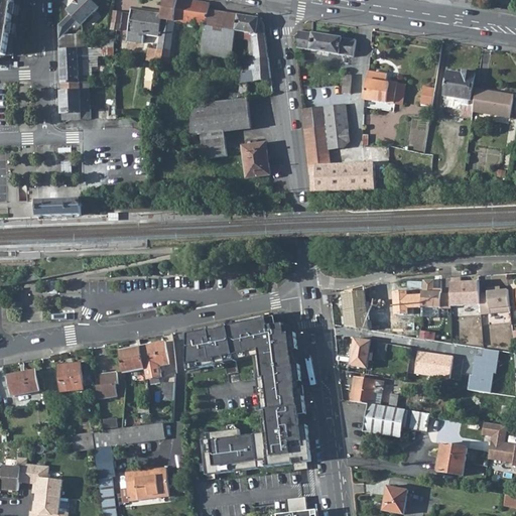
[(24,0),(0,0),(0,53),(2,53),(16,53),(24,0)]
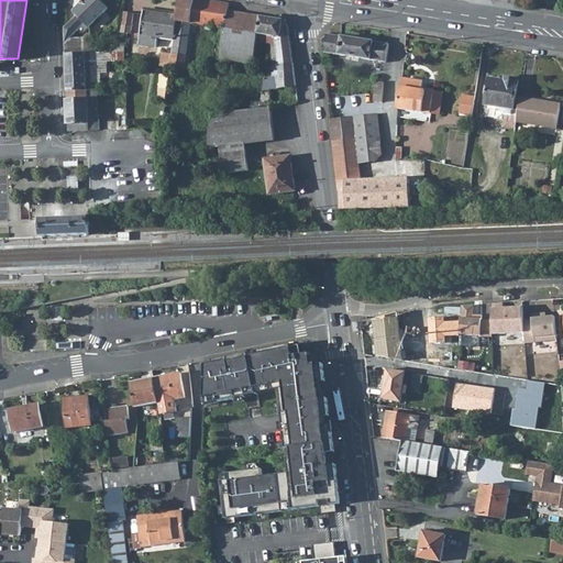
[(66,28),(65,28),(65,44),(72,39),(83,28),(86,32),(107,12),(109,10),(99,0),(86,0),(75,11),(78,15),(66,28)]
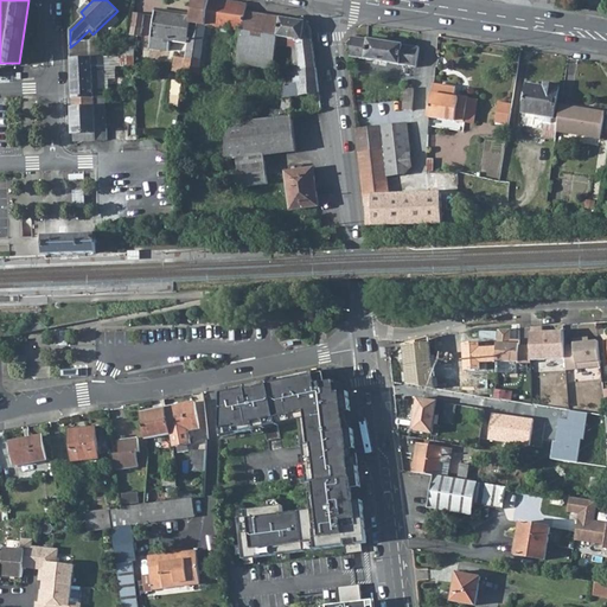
[(186,58),(184,72),(199,75),(205,37),(212,38),(213,27),(241,32),(243,32),(247,13),(248,5),(216,0),(195,0),(192,18),(189,44),(186,58)]
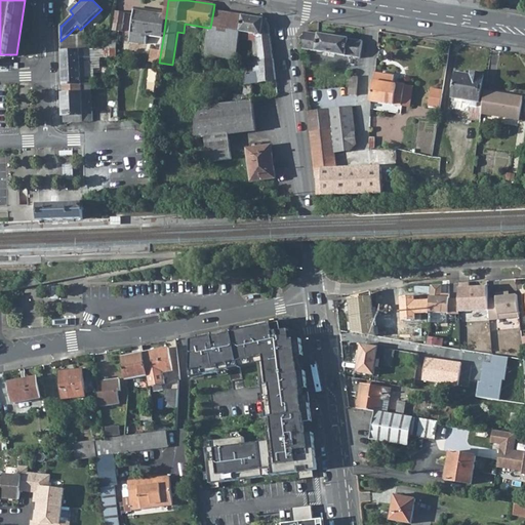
[(154,36),(163,38),(166,15),(135,10),(131,41),(147,44),(148,37),(146,36),(146,35),(154,36)]
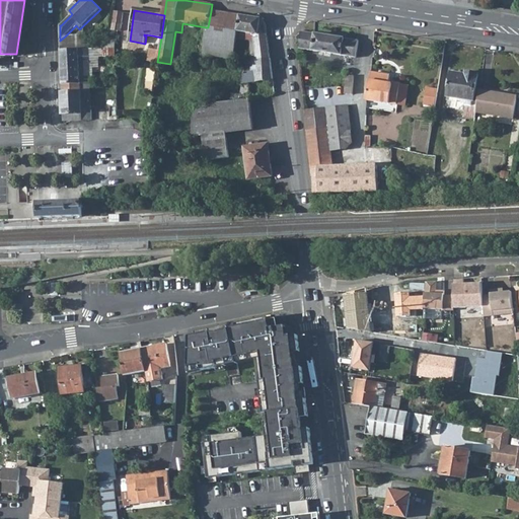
[(206,27),(201,59),(204,59),(232,63),(236,39),(254,42),(256,60),(271,59),(267,24),(262,19),(211,11),(208,27),(206,27)]
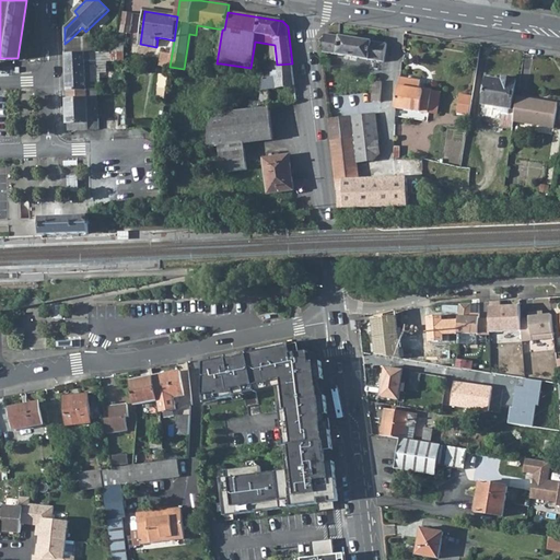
[(125,13),(124,27),(129,33),(130,28),(131,27),(132,21),(133,14),(125,13)]
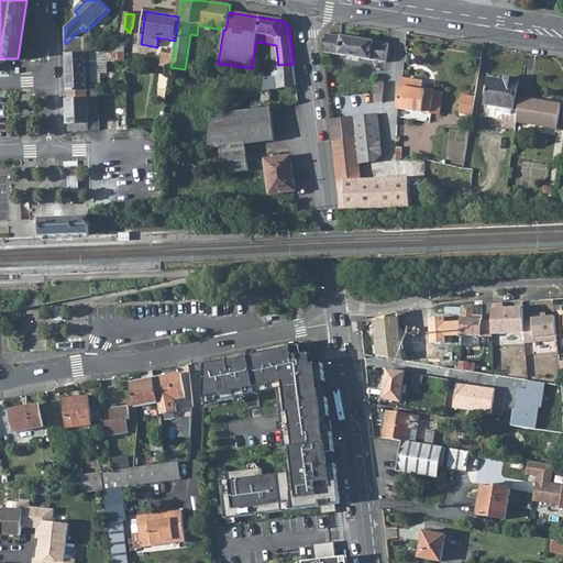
[(83,28),(72,39),(80,39),(86,32),(83,28)]
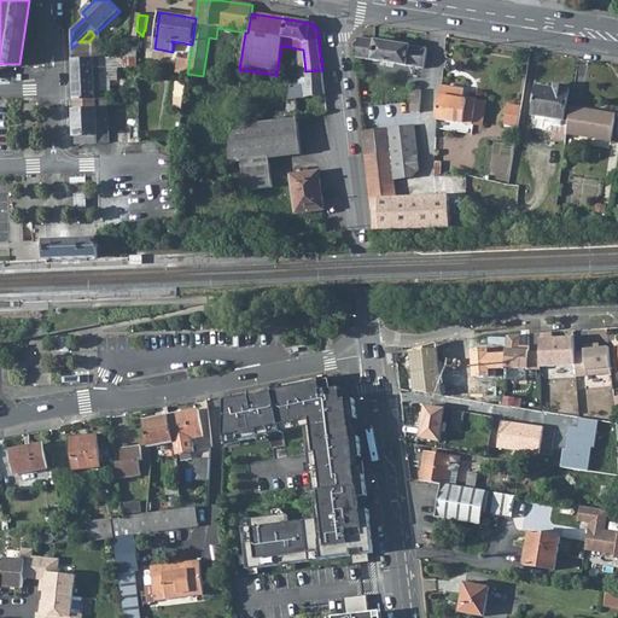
[(424,69),(427,50),(374,41),(360,39),(359,58),(424,69)]
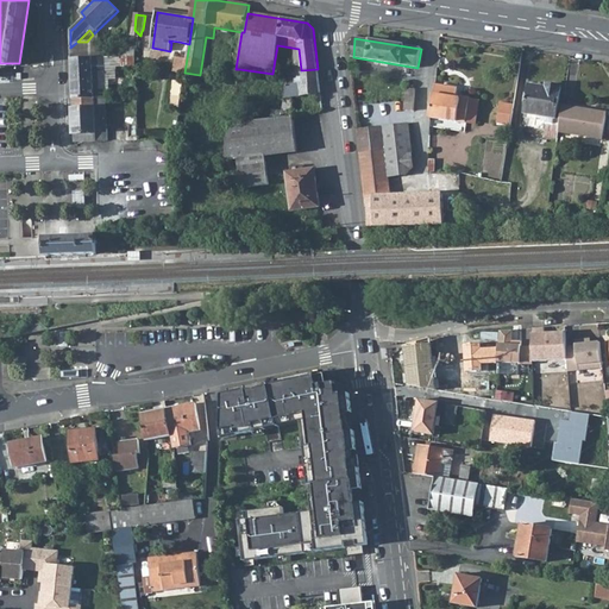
[(77,42),(70,48),(71,58),(100,57),(100,41),(87,42),(77,42)]
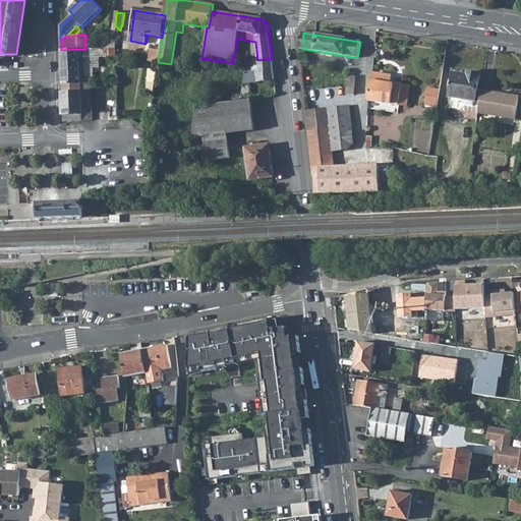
[(98,44),(97,49),(112,49),(116,48),(116,39),(107,40),(107,44),(98,44)]
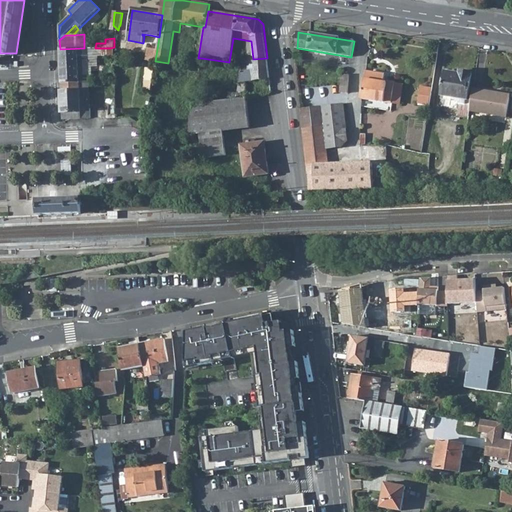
[(84,48),(60,49),(61,84),(80,83),(79,56),(88,56),(88,48),(84,48)]
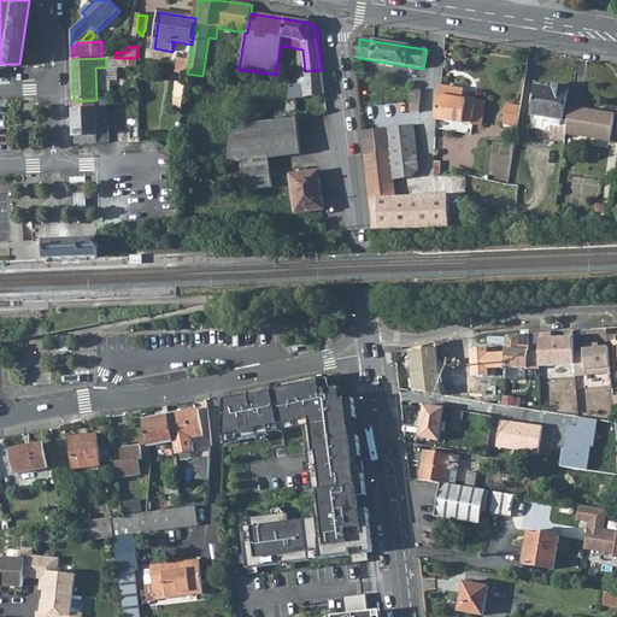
[(176,72),(187,74),(189,59),(178,58),(176,72)]
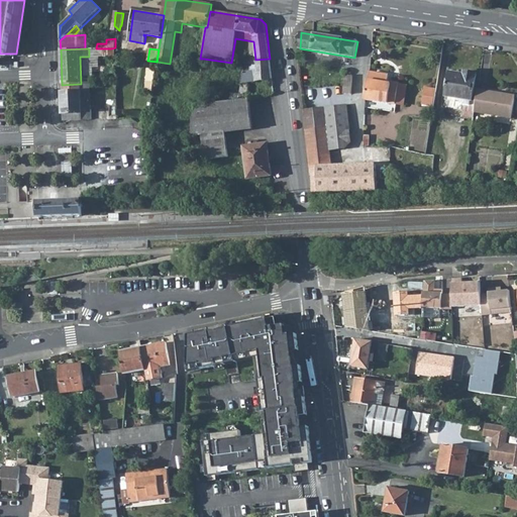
[(244,67),(241,87),(250,87),(249,81),(272,79),(270,59),(255,60),(256,69),(254,70),(252,70),(251,69),(251,61),(249,61),(244,67)]
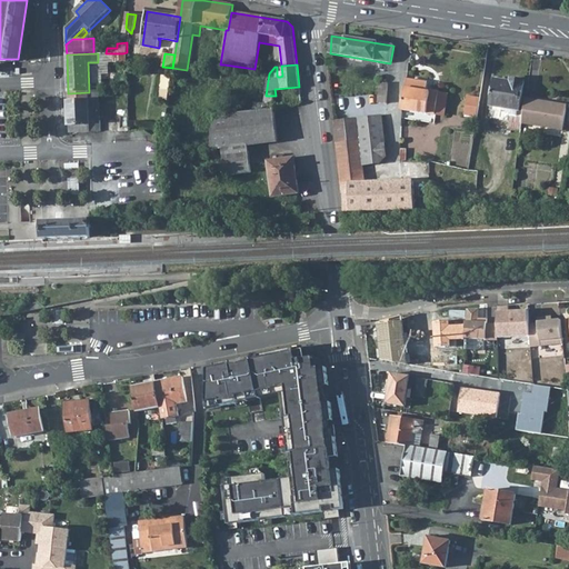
[(158,98),(168,100),(171,78),(161,76),(158,98)]
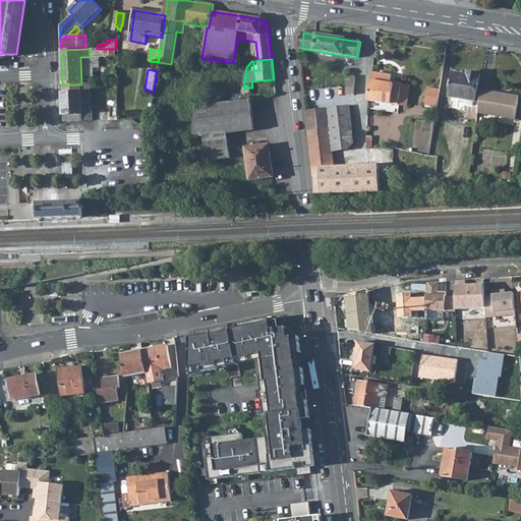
[(467,101),(466,106),(473,107),(473,101),(475,102),(479,74),(467,72),(466,74),(453,72),(449,98),(467,101)]
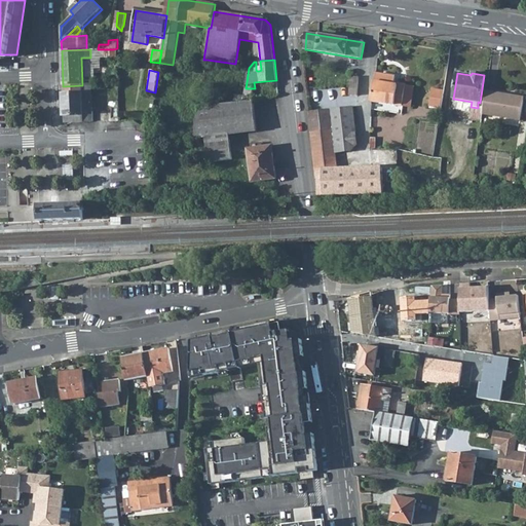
[(403,108),(407,86),(400,85),(400,86),(396,86),(397,78),(387,76),(386,79),(376,78),(373,103),(403,108)]
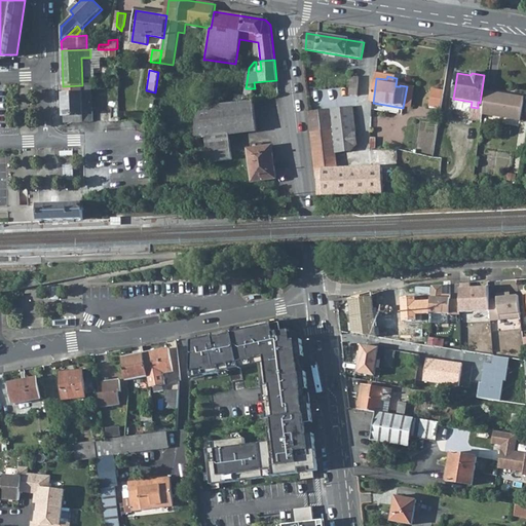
[(82,85),(63,86),(64,116),(65,116),(83,115),(82,85)]
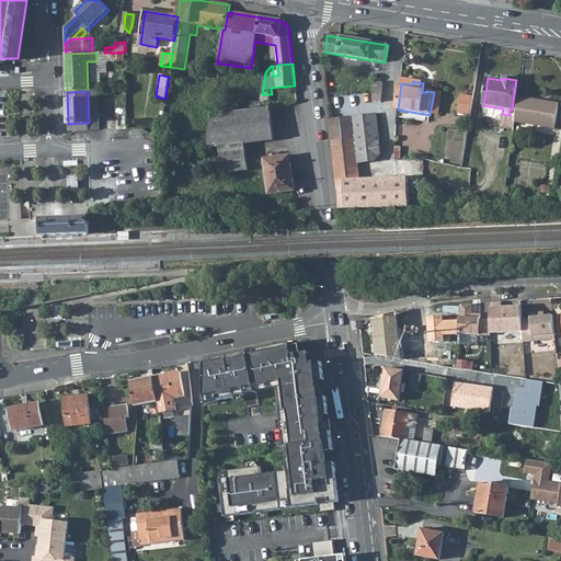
[(473,95),(461,94),(459,113),(471,114),(473,95)]
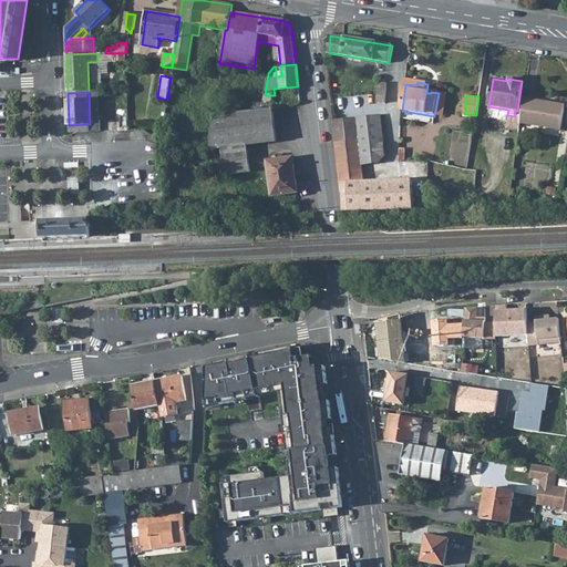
[(560,130),(564,105),(524,99),(519,123),(560,130)]
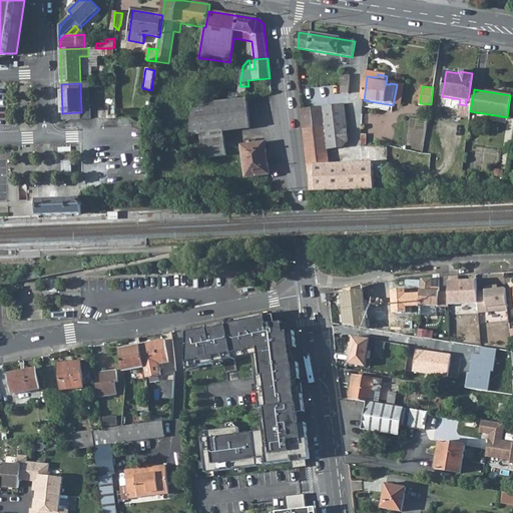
[(246,97),(206,102),(210,131),(201,132),(202,140),(204,157),(227,154),(224,130),(250,126),(246,97)]
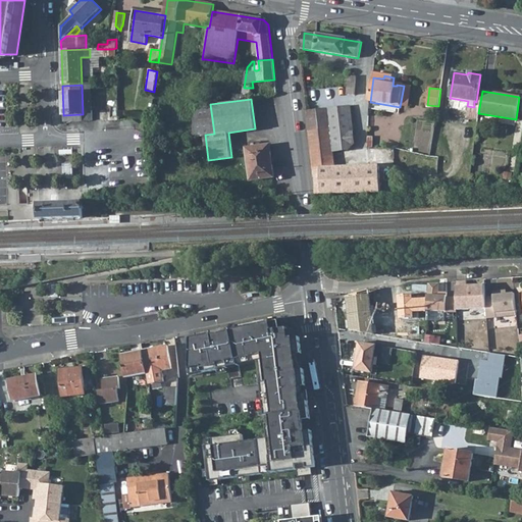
[(118,118),(118,100),(109,100),(109,118),(118,118)]
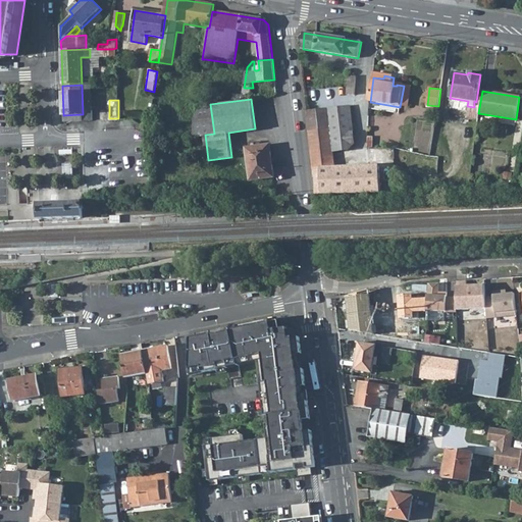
[(309,128),(331,125),(352,123),(351,106),(307,111),(309,128)]
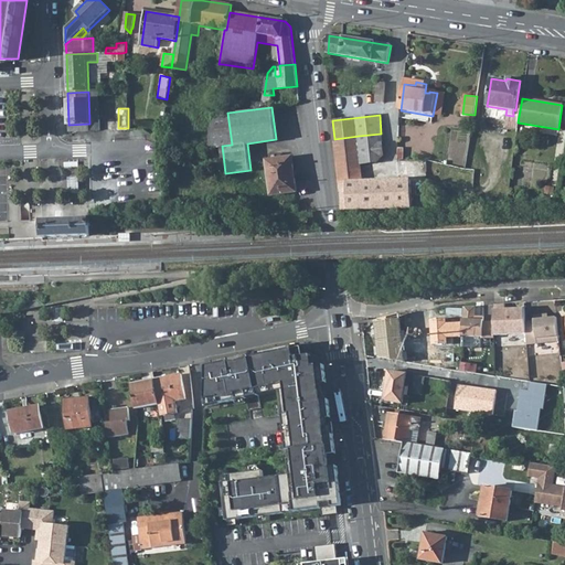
[(70,125),(68,125),(70,132),(95,131),(95,123),(89,124),(70,125)]
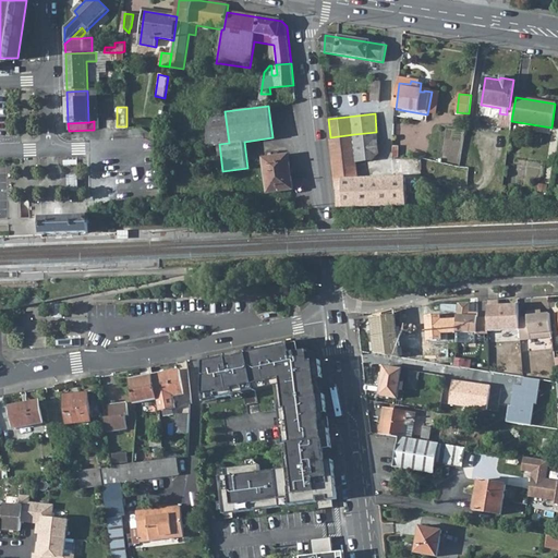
[(358,162),(373,161),(379,154),(376,132),(354,134),(358,162)]
